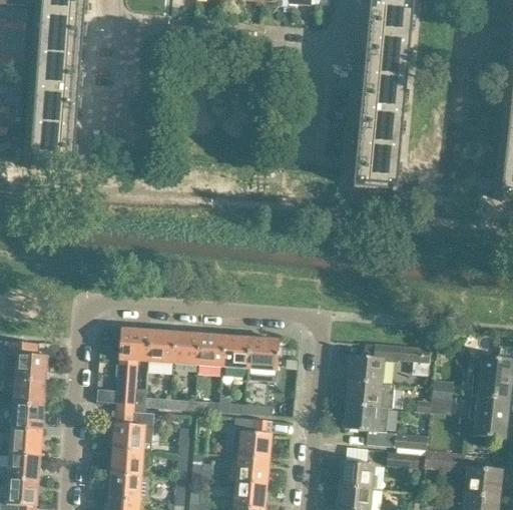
[(81,43),(84,0),(42,0),(39,40),(81,43)]
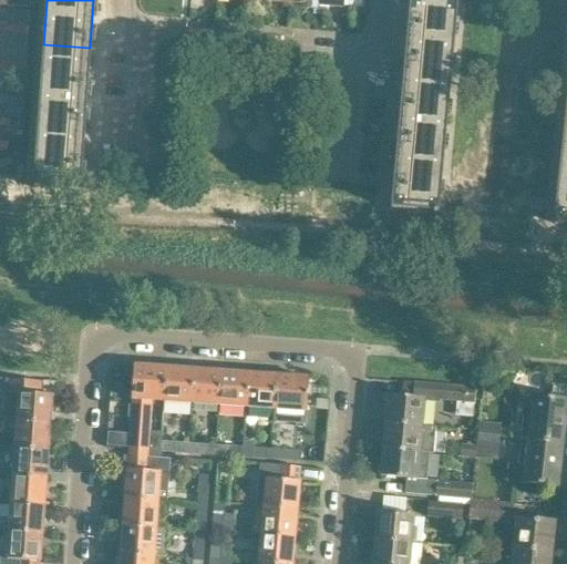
[(456,1),(435,0),(410,0),(404,68),(451,71),(456,1)]
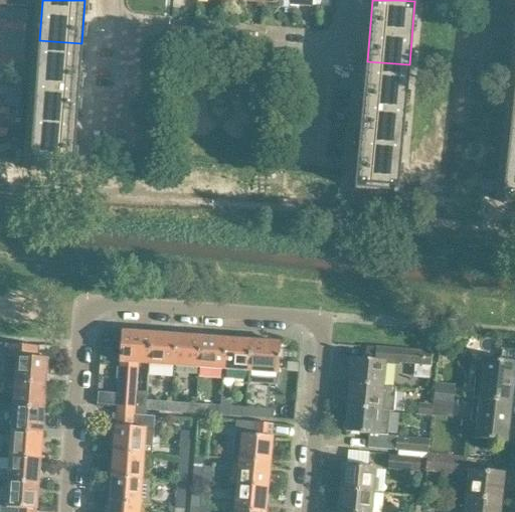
[(77,107),(81,43),(39,40),(35,104),(77,107)]
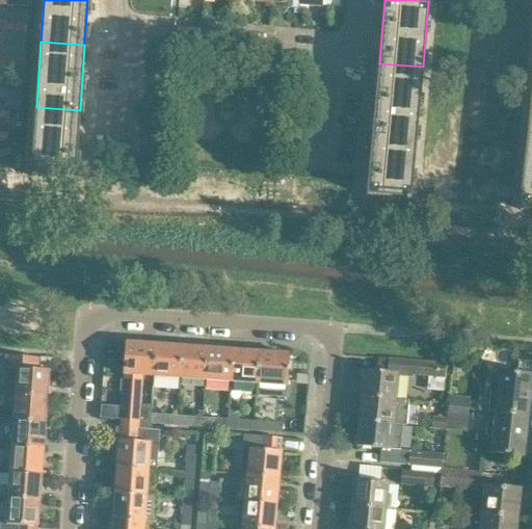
[(417,132),(423,67),(379,63),(373,128),(417,132)]
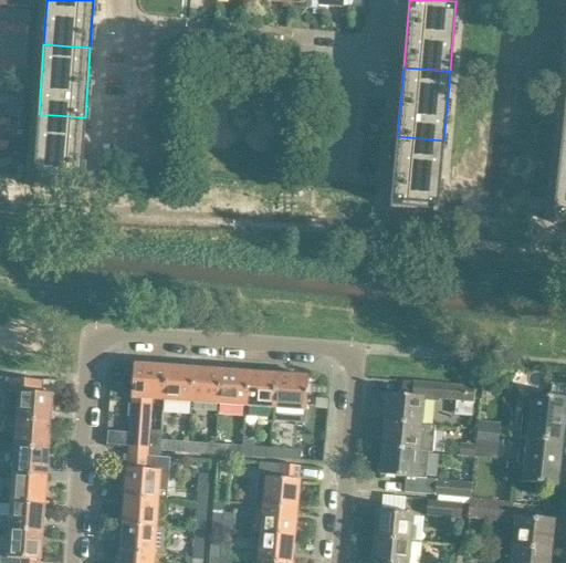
[(81,187),(85,117),(39,114),(34,184),(81,187)]
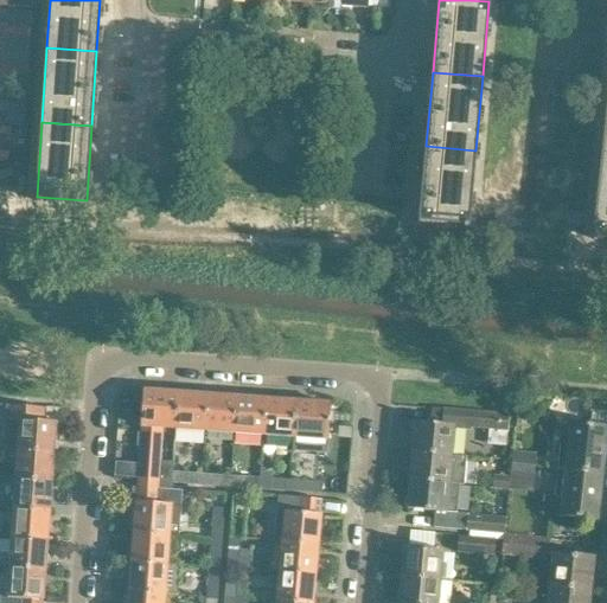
[(470,225),(475,151),(426,146),(420,220),(470,225)]
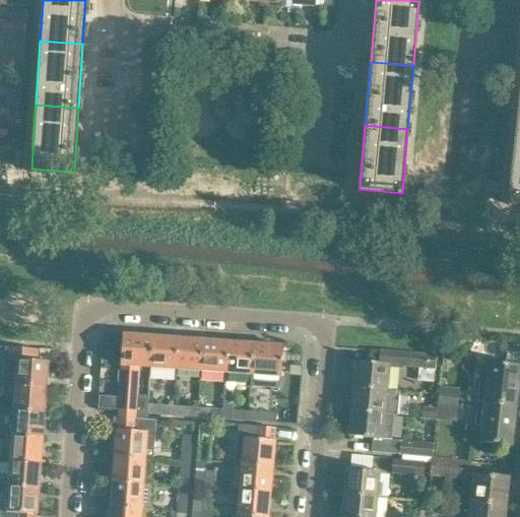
[(119,369),(118,381),(122,381),(120,409),(147,411),(147,402),(148,402),(149,394),(148,394),(137,393),(139,365),(150,365),(152,335),(124,333),(122,364),(123,364),(122,369),(119,369)]
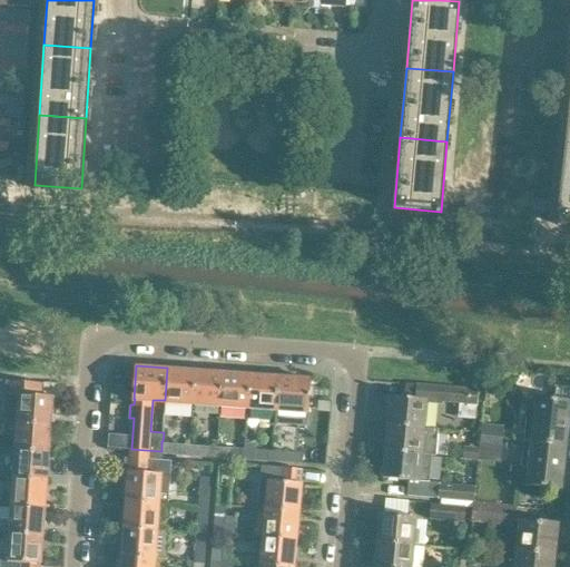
[(167,368),(165,400),(193,402),(195,369),(167,368)]
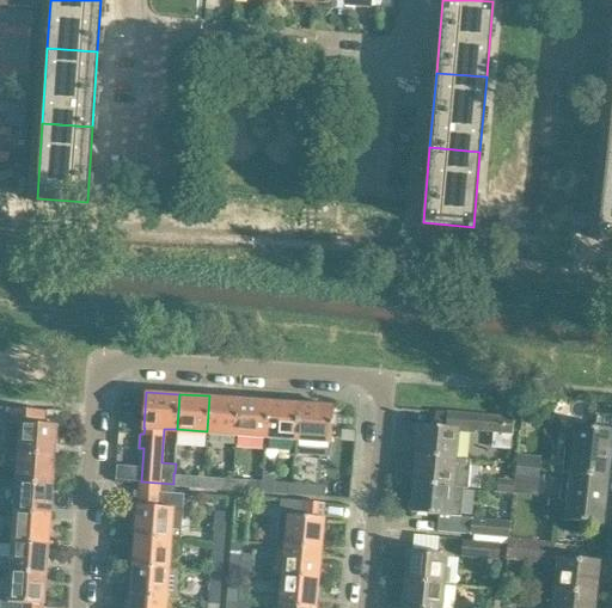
[(209,395),(207,431),(237,434),(239,398),(209,395)]
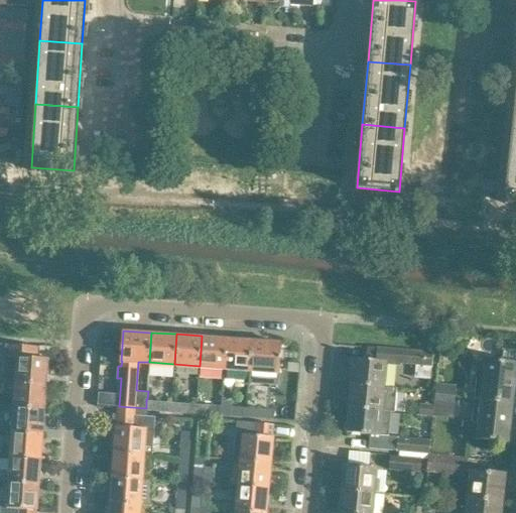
[(202,336),(200,366),(224,368),(226,338),(202,336)]
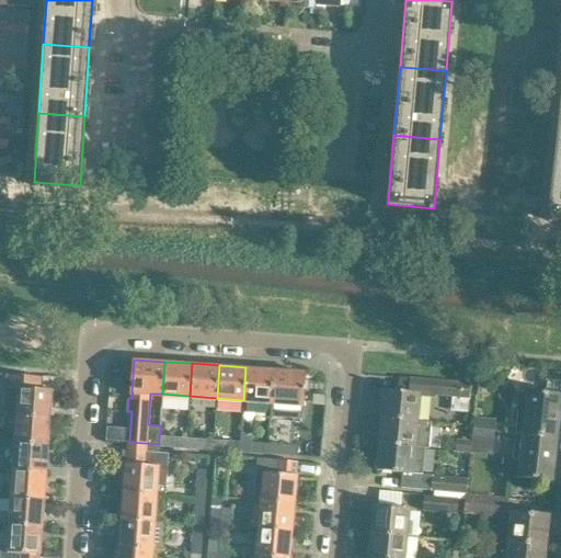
[(245,367),(243,400),(271,401),(273,368),(245,367)]
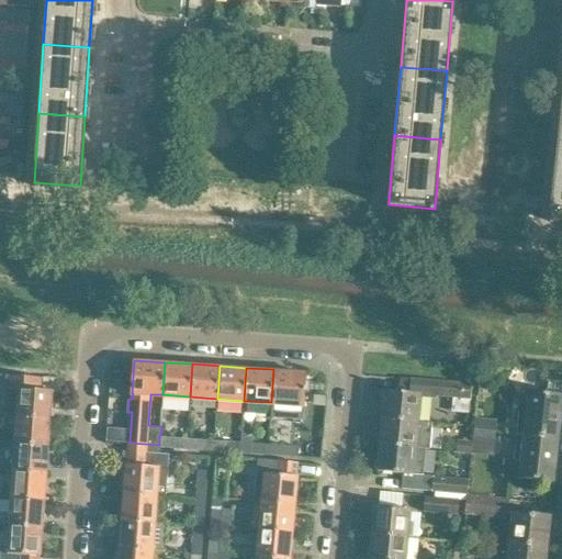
[(271,402),(270,415),(303,417),(304,405),(306,371),(273,369),(271,402)]
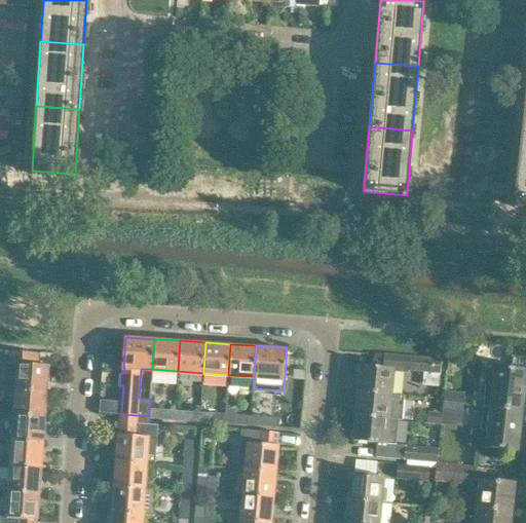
[(6,349),(3,387),(46,390),(48,364),(40,364),(41,352),(6,349)]
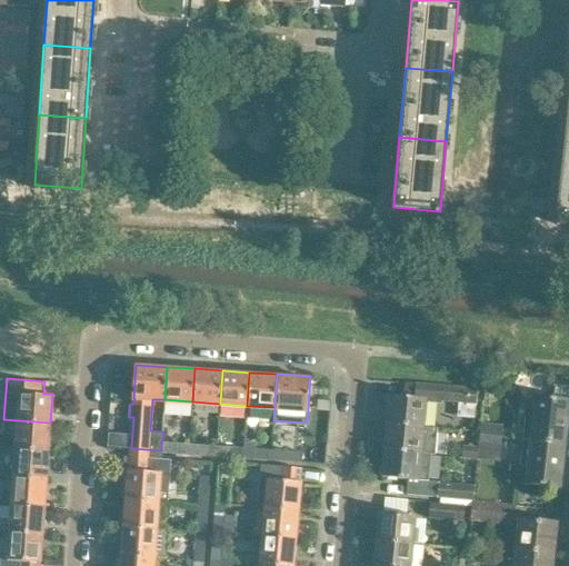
[(478,387),(416,381),(415,395),(389,393),(387,420),(425,424),(427,397),(476,401),(478,387)]
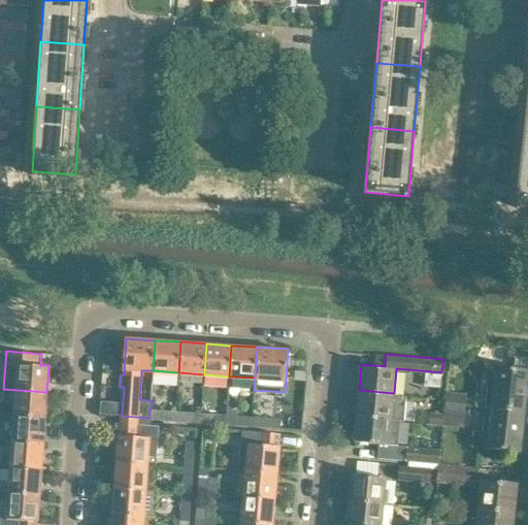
[(524,411),(527,386),(527,379),(527,369),(496,366),(494,382),(488,381),(485,406),(524,411)]
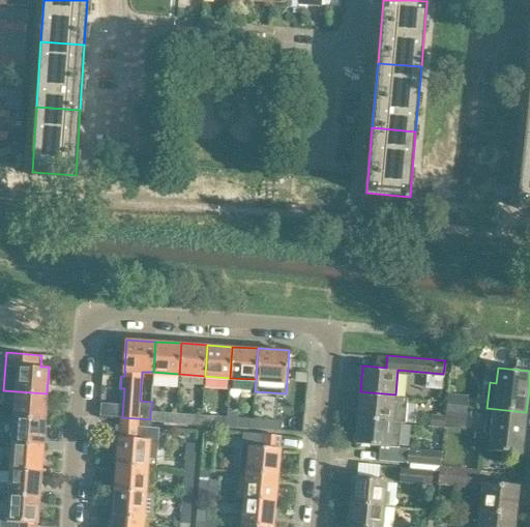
[(3,390),(3,401),(16,402),(15,417),(46,419),(47,393),(3,390)]
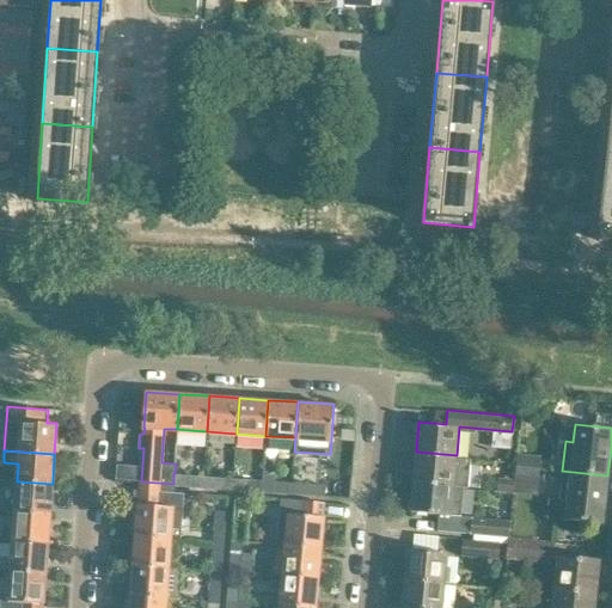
[(453,485),(457,455),(416,452),(414,481),(453,485)]
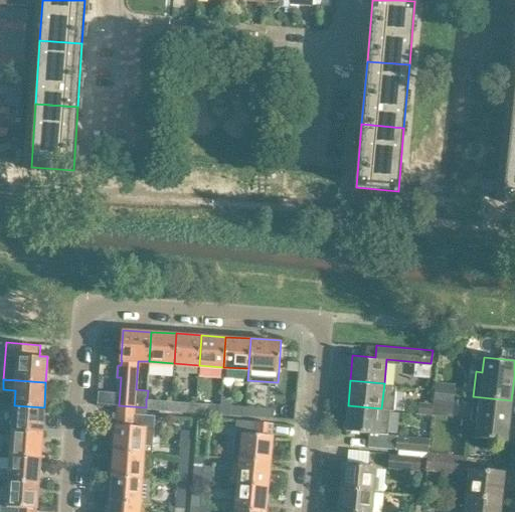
[(436,381),(435,391),(454,393),(455,383),(436,381)]
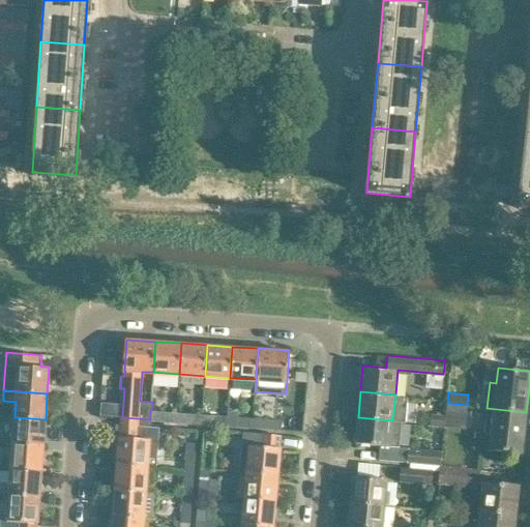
[(446,415),(444,426),(465,428),(467,405),(447,403),(445,415),(446,415)]
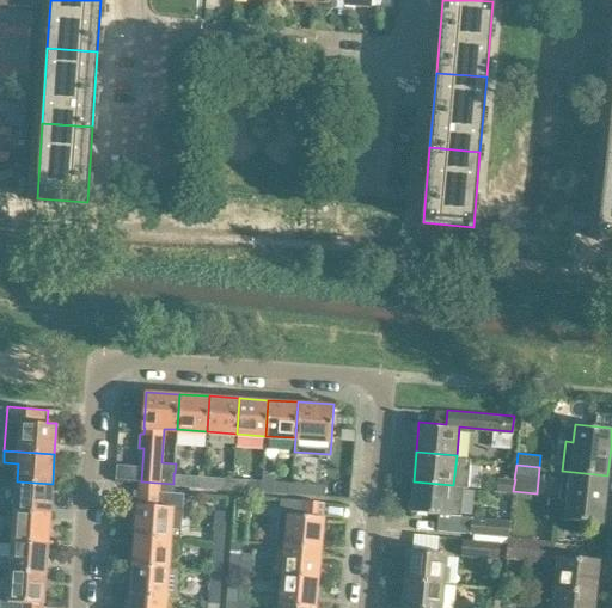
[(603,523),(607,476),(562,471),(560,498),(567,499),(564,519),(567,520),(565,529),(582,532),(583,521),(603,523)]
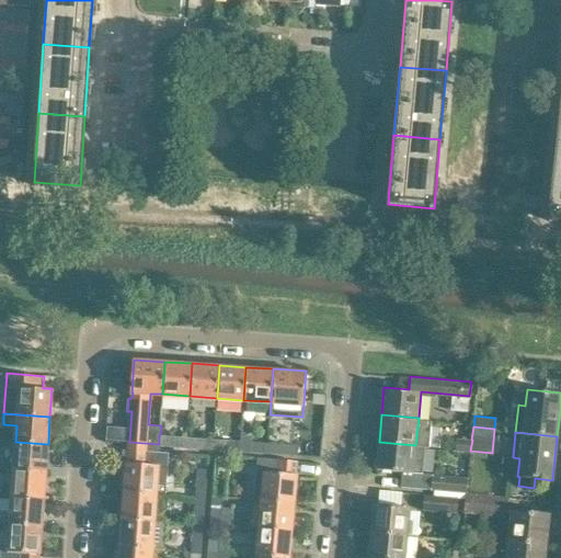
[(159,434),(159,444),(174,445),(174,435),(160,434),(159,434)]
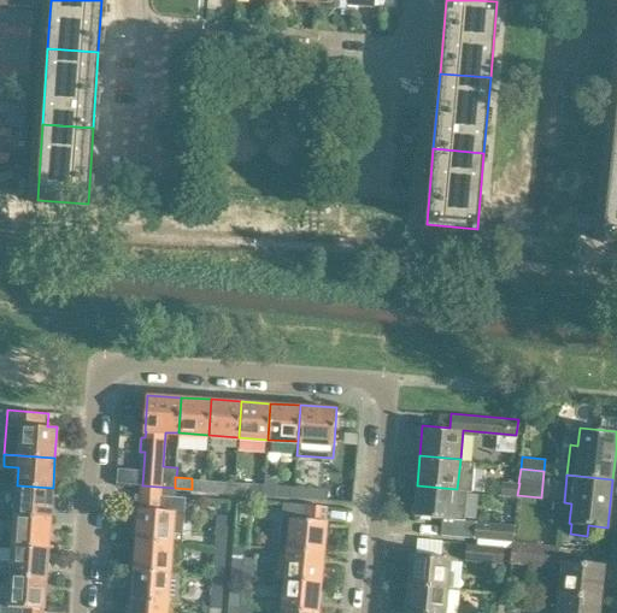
[(218,481),(217,490),(235,491),(236,482),(218,481)]
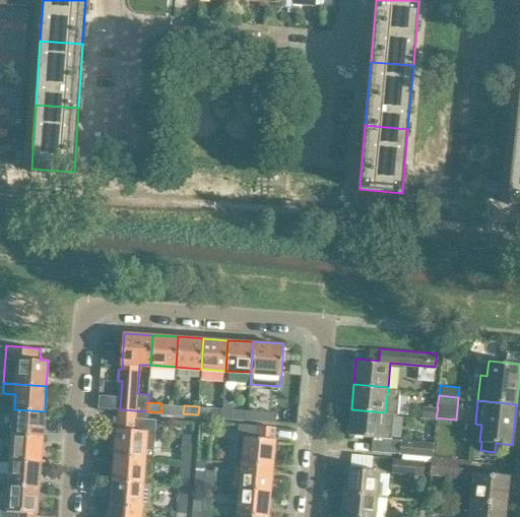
[(424,405),(421,415),(436,417),(438,407),(437,407),(424,405)]
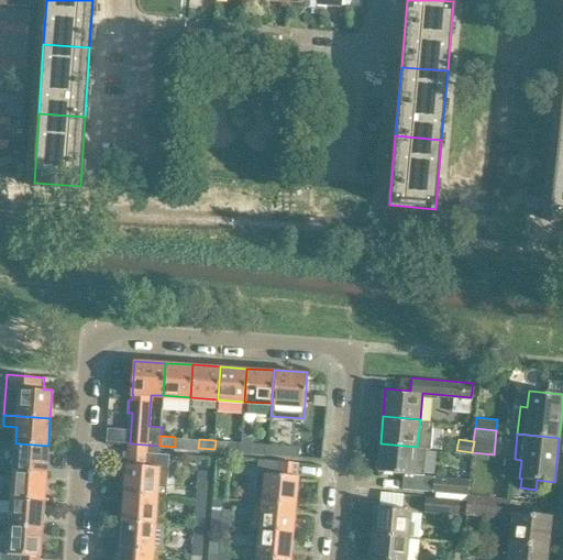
[(216,440),(214,449),(229,450),(229,441),(216,440)]
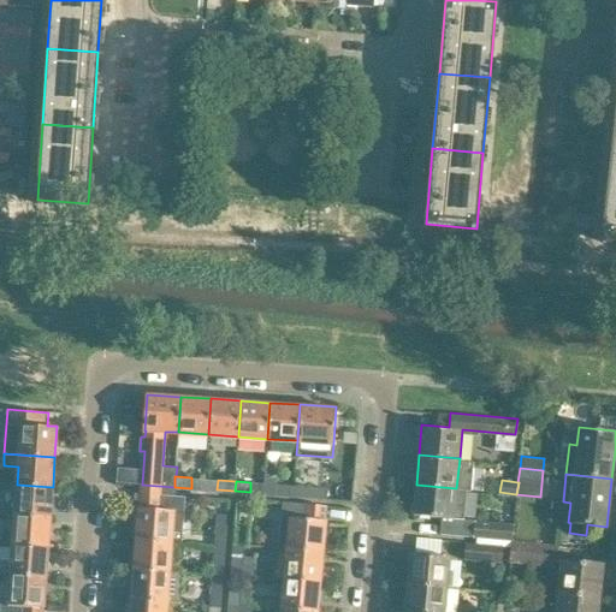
[(264,482),(264,493),(294,495),(295,485),(264,482)]
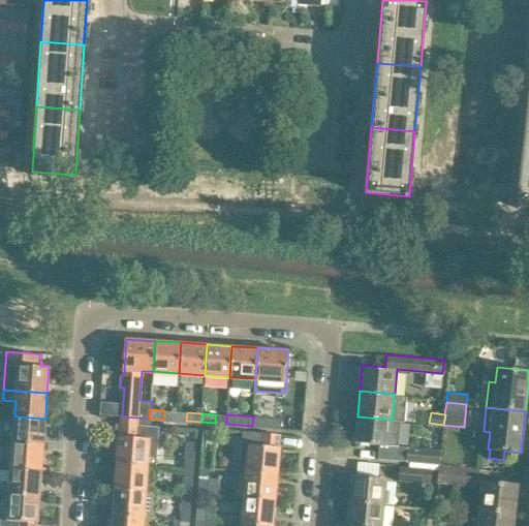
[(14,416),(12,442),(43,444),(45,419),(14,416)]
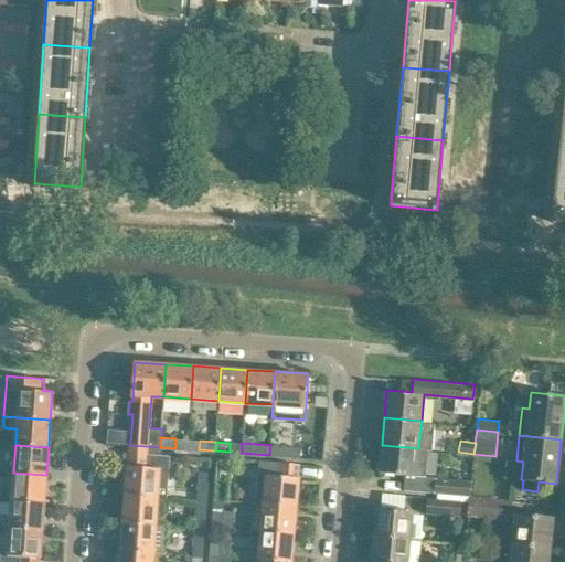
[(270,445),(269,455),(285,456),(285,446),(270,445)]
